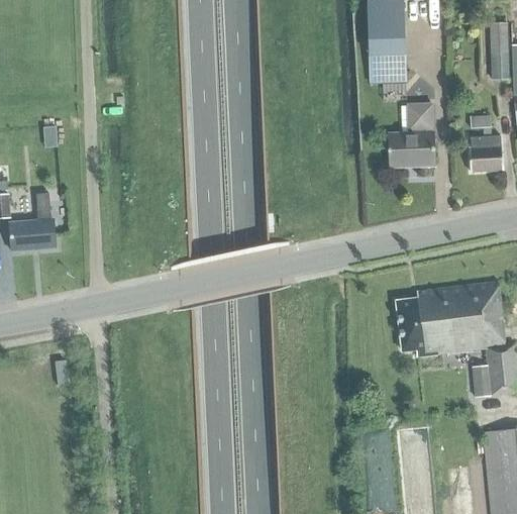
[(403,0),(368,1),(369,54),(404,52),(403,0)]
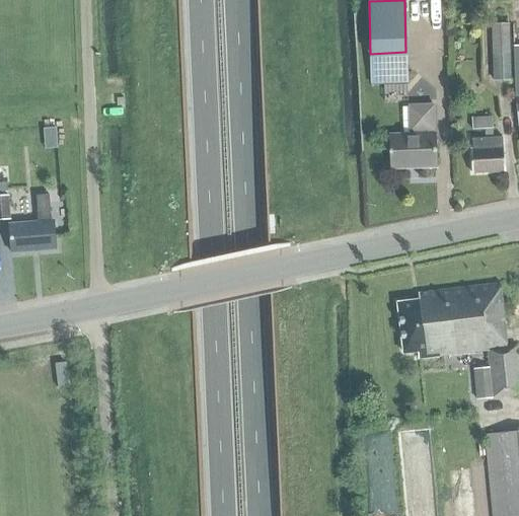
[(491,21),(493,79),(511,78),(509,21),(491,21)]
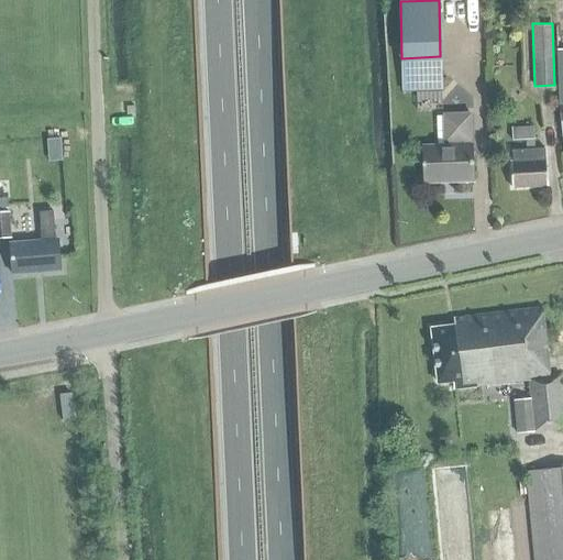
[(441,69),(415,70),(416,81),(441,80),(441,69)]
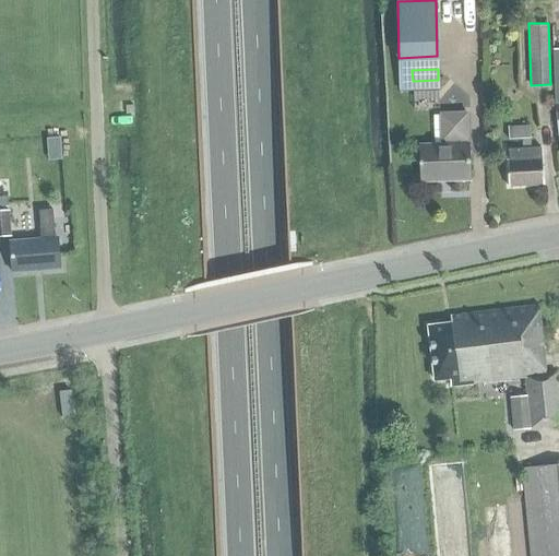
[(418,163),(420,163),(421,179),(470,177),(467,142),(466,111),(440,113),(441,143),(419,143),(420,160),(418,160),(418,163)]
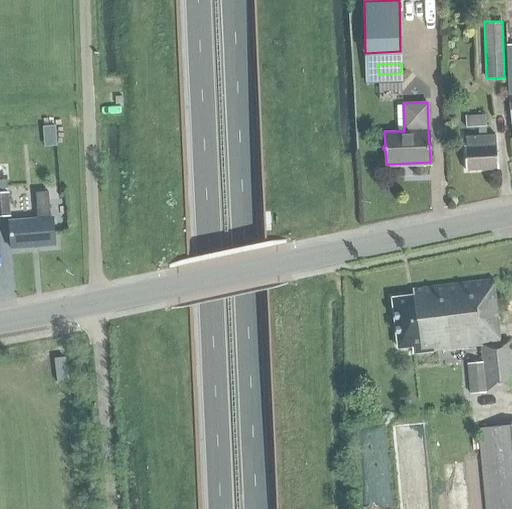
[(486,134),(485,112),(465,114),(466,125),(477,125),(478,134),(466,134),(467,146),(464,146),(465,170),(497,168),(495,133),(486,134)]
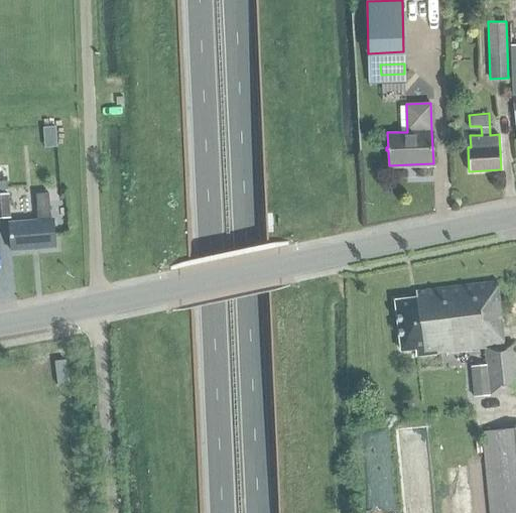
[(0,214),(11,214),(7,151),(0,151),(0,214)]
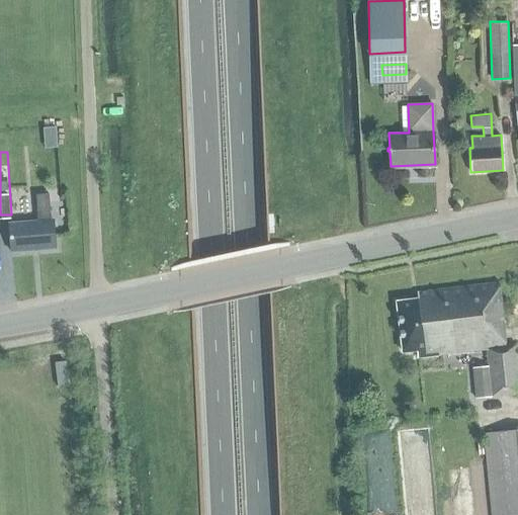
[(53,216),(50,216),(48,189),(35,190),(37,217),(8,220),(11,250),(56,246),(53,216)]
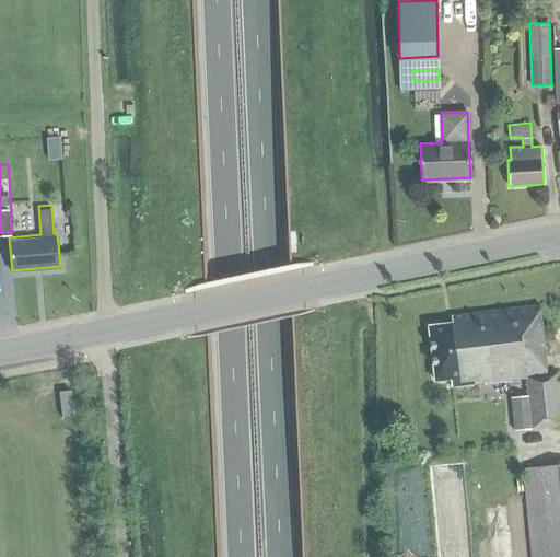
[(524,374),(526,395),(528,395),(532,427),(531,427),(531,428),(559,424),(559,408),(556,371),(547,372),(539,305),(450,315),(450,322),(427,324),(433,379),(450,378),(451,382),(524,374)]
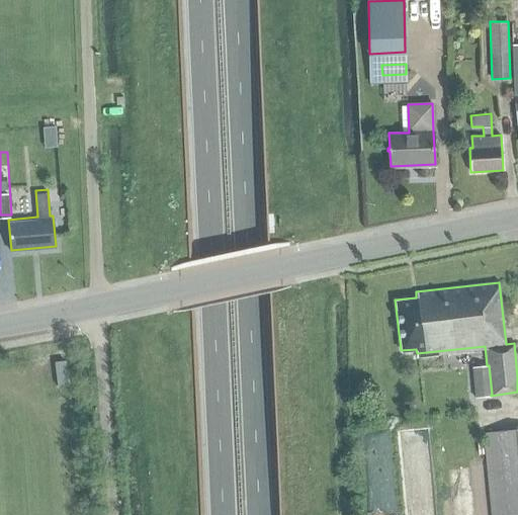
[(492,395),(489,365),(487,365),(472,366),(476,396),(491,395),(492,395)]
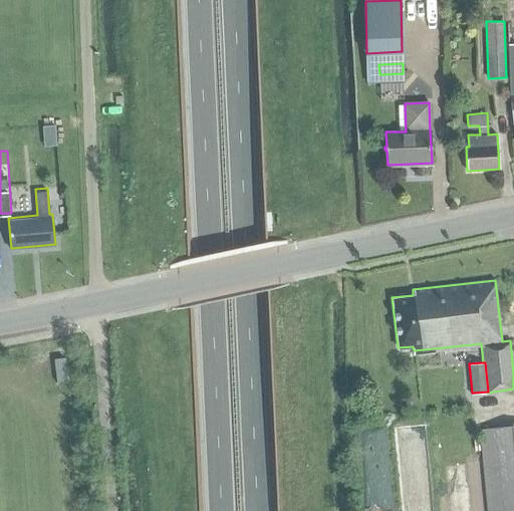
[(513,510),(513,425),(479,429),(486,510),(513,510)]
